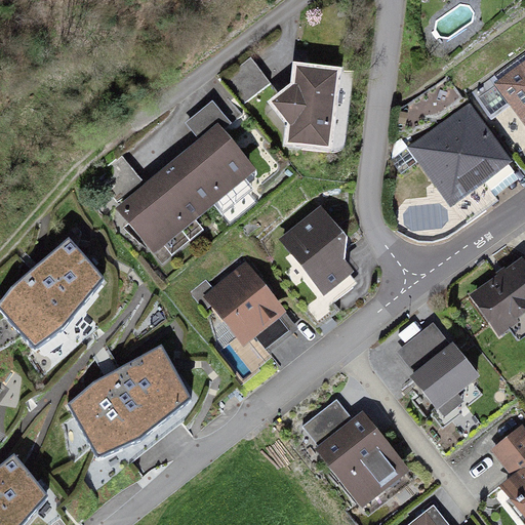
[(245,103),(272,83),(251,56),(226,76),(245,103)]
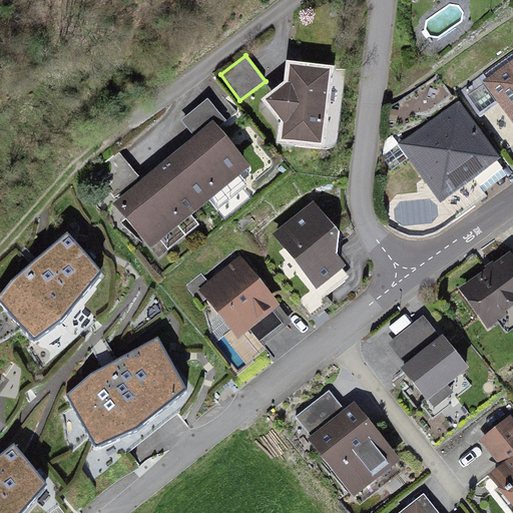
[(512,59),(484,80),(512,120),(512,59)]
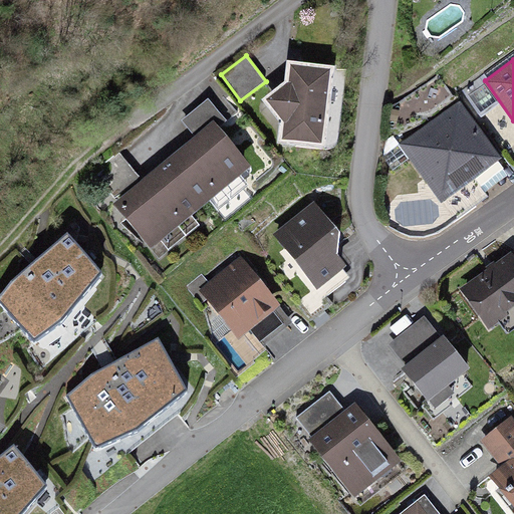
[(326,145),(333,64),(287,60),(285,80),(261,95),(281,117),(279,141),(326,145)]
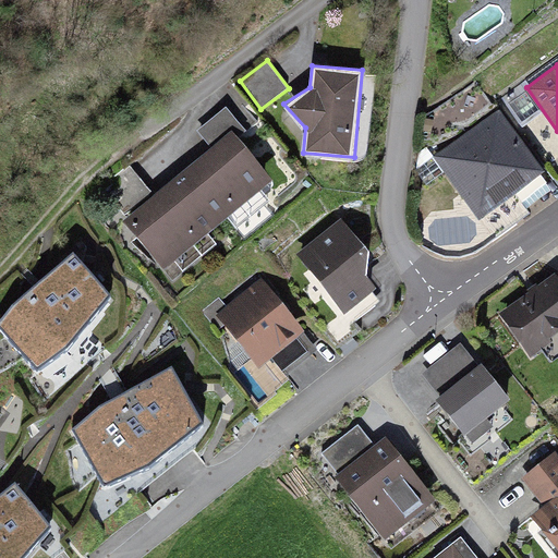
[(247,132),(226,106),(196,130),(213,149),(124,220),(165,269),(275,179),(241,137),(247,132)]
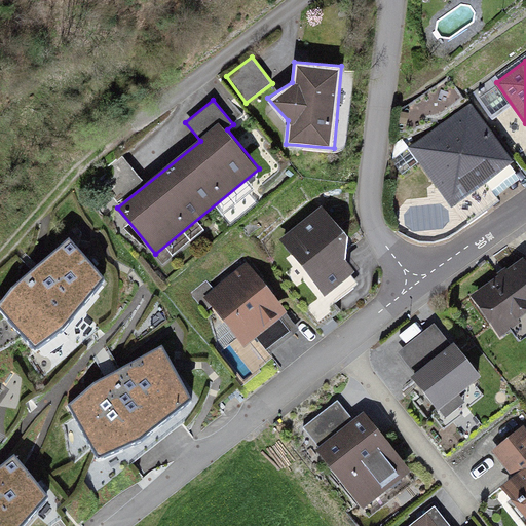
[(514,163),(470,101),(406,145),(450,208),(514,163)]
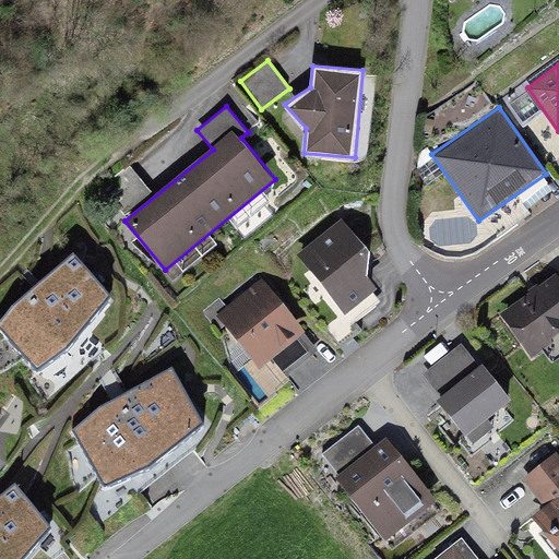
[(152,190),(130,164),(102,187),(125,213),(152,190)]
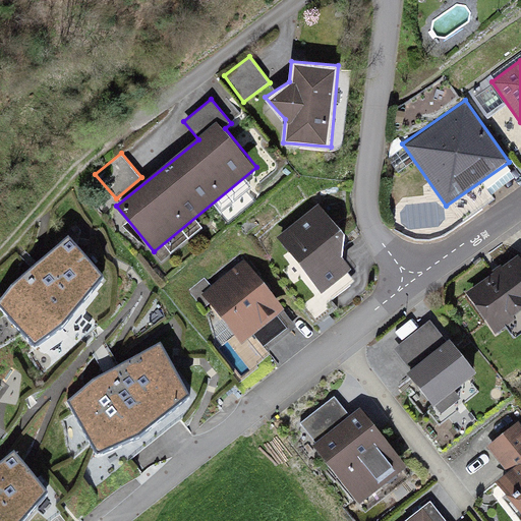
[(321,204),(278,239),(322,292),(350,268),(340,255),(345,232),(321,204)]
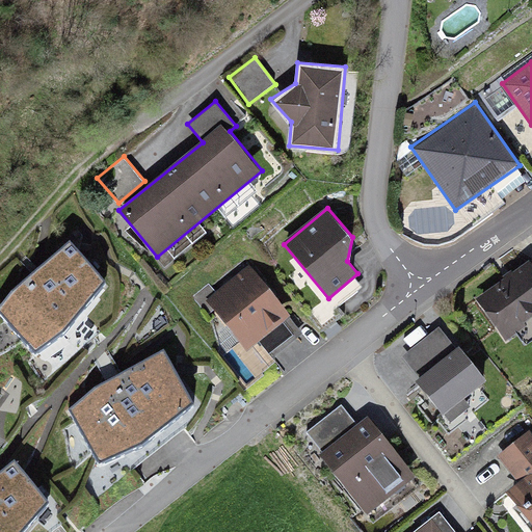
[(69,242),(0,308),(0,317),(35,353),(109,283),(69,242)]
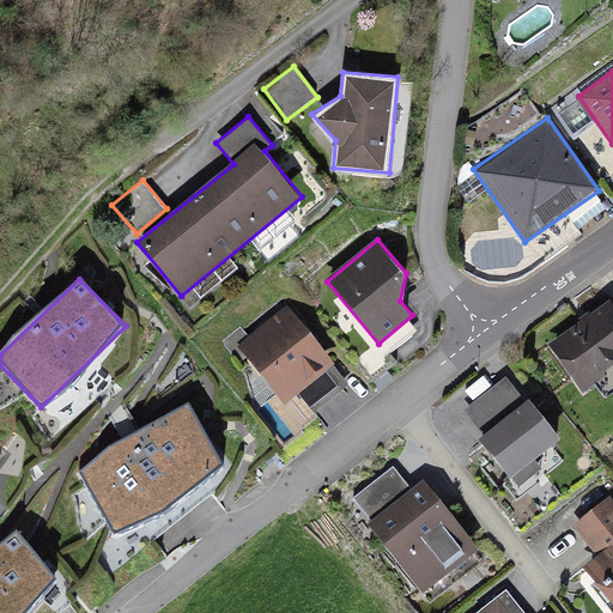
[(582,392),(612,369),(612,303),(611,299),(547,345),(582,392)]
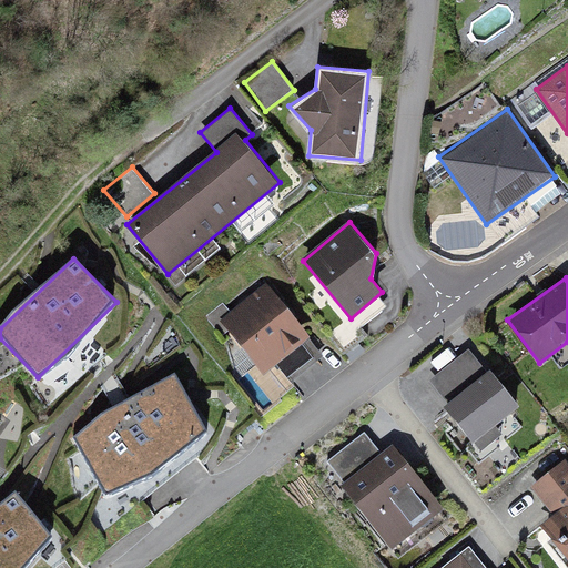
[(267,282),(221,320),(263,372),(310,334),(267,282)]
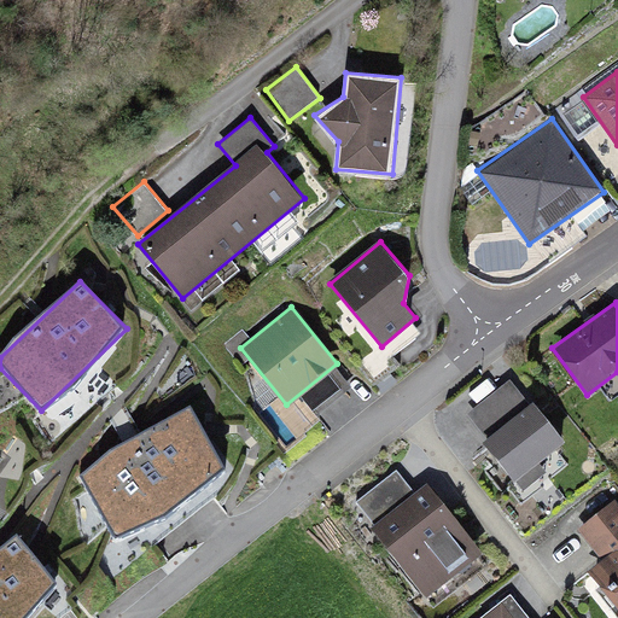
[(566,447),(531,401),(482,438),(518,484),(566,447)]
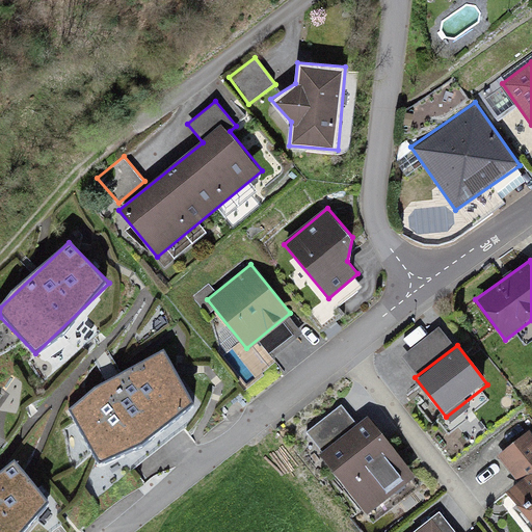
[(163,354),(68,415),(100,467),(196,406),(163,354)]
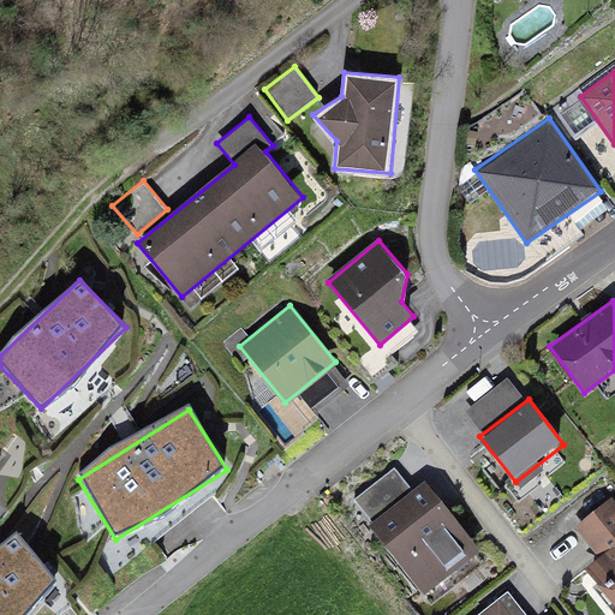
[(427,483),(415,493),(396,469),(356,500),(374,524),(370,526),(423,595),(478,553),(427,483)]
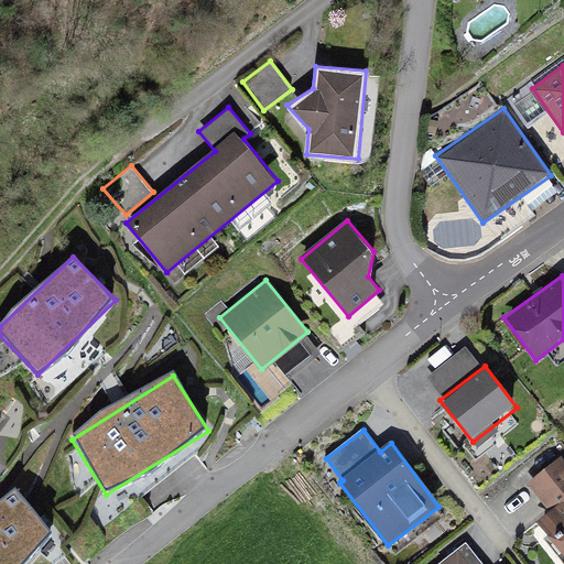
[(527,480),(551,511),(538,522),(563,555),(563,462),(559,455),(527,480)]
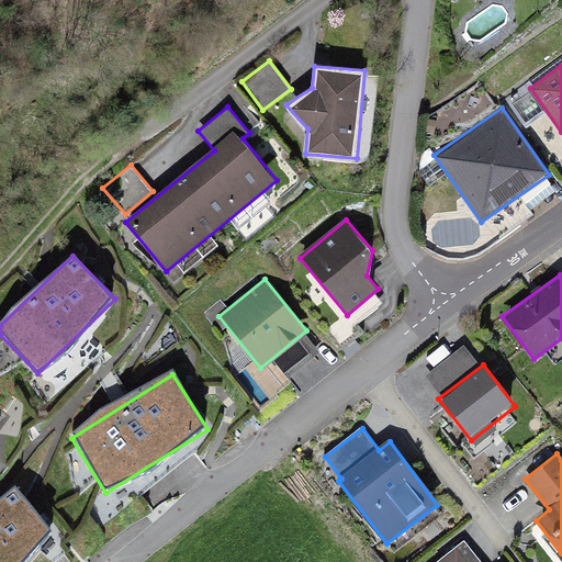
[(15,486),(0,498),(0,561),(21,561),(56,532),(15,486)]
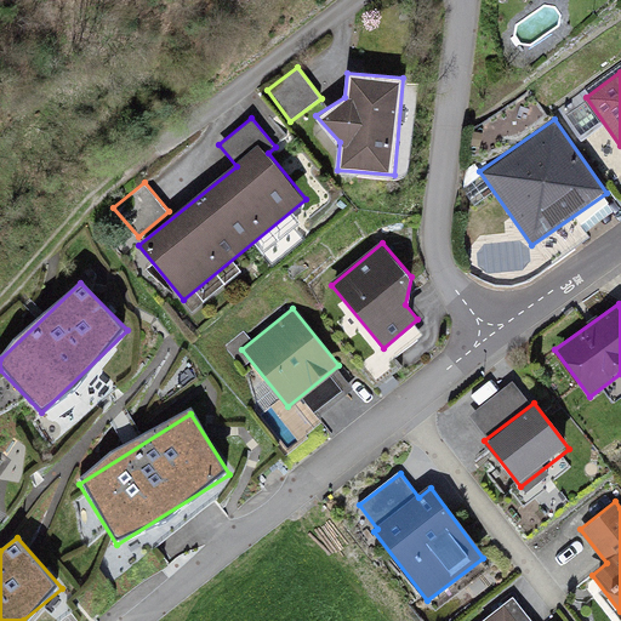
[(529,620),(513,599),(483,620),(529,620)]
